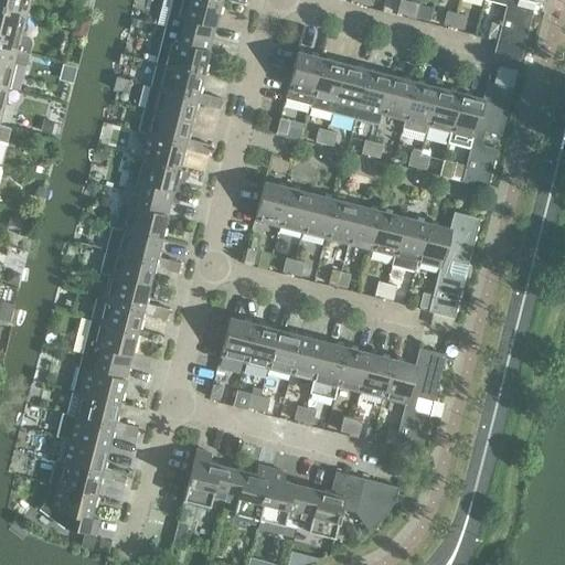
[(0,0),(0,7),(27,14),(30,0),(0,0)]
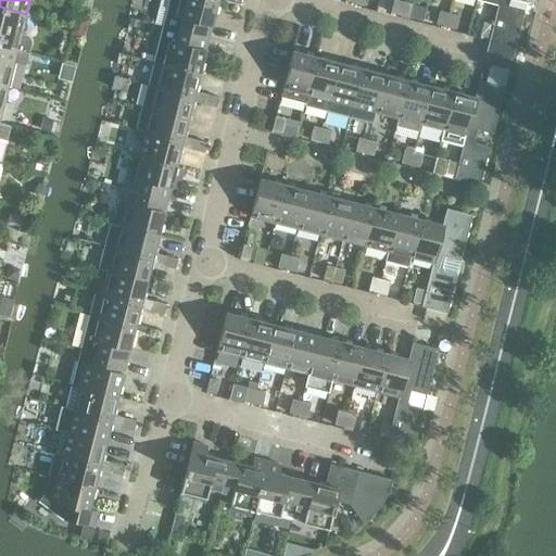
[(209,38),(217,2),(206,0),(174,0),(174,1),(175,4),(176,8),(174,16),(166,14),(163,26),(209,38)]
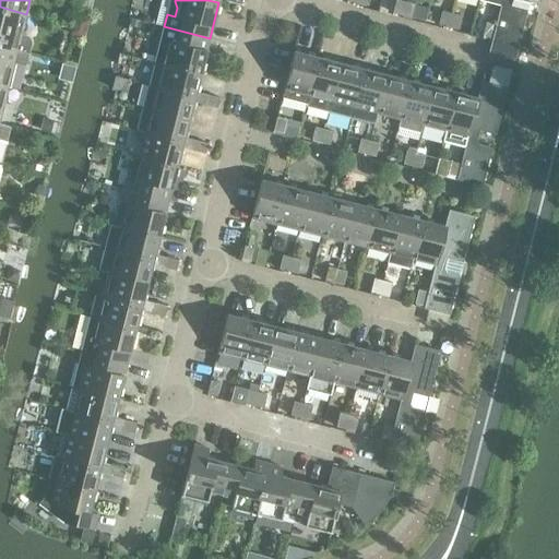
[(402,15),(405,1),(399,0),(395,0),(393,13),(402,15)]
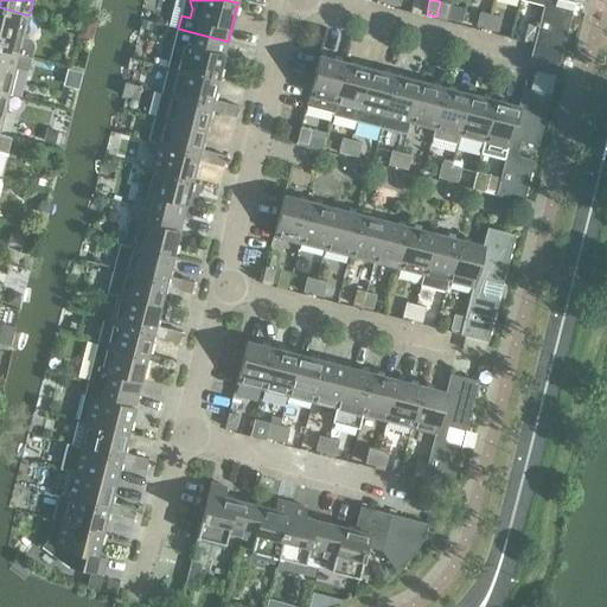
[(562,51),(574,0),(545,0),(544,5),(538,26),(535,42),(534,44),(562,51)]
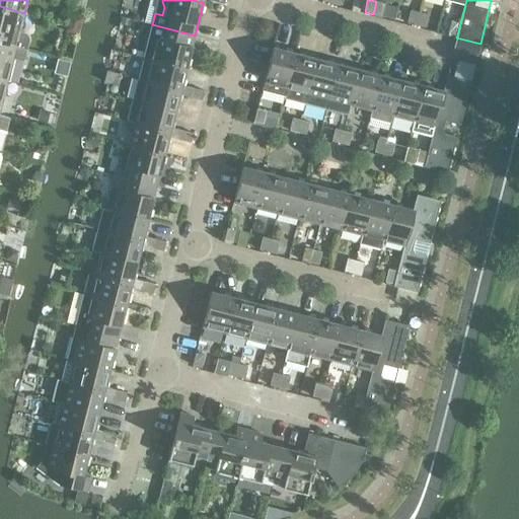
[(385,4),(376,1),(373,14),(381,16),(385,4)]
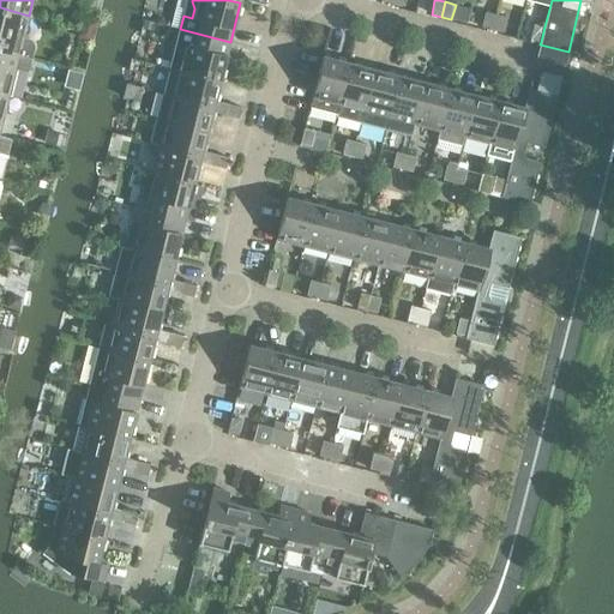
[(29,16),(0,7),(0,50),(32,60),(35,49),(35,46),(32,42),(30,40),(23,38),(29,16)]
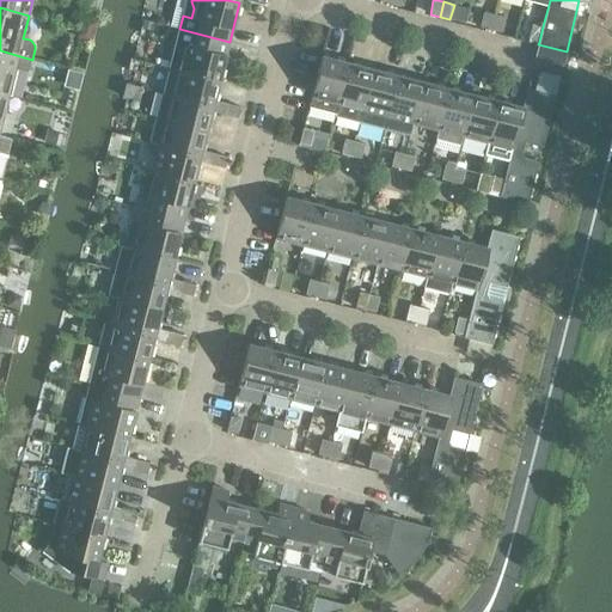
[(490,29),(494,14),(484,12),(481,26),(490,29)]
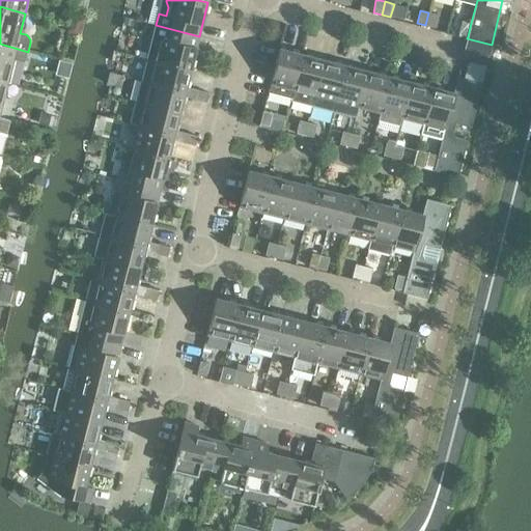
[(437,15),(428,12),(425,25),(434,27),(437,15)]
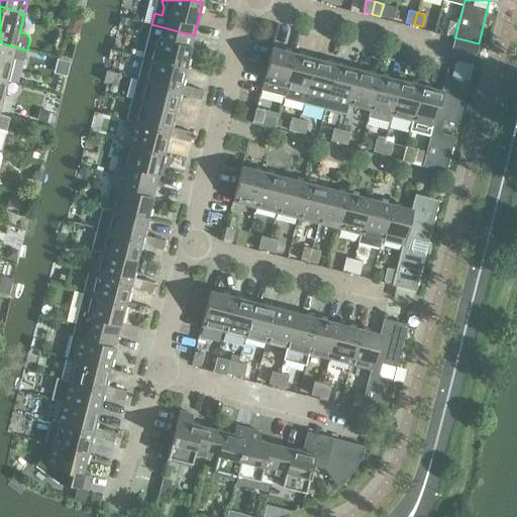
[(70,16),(68,24),(80,27),(82,19),(70,16)]
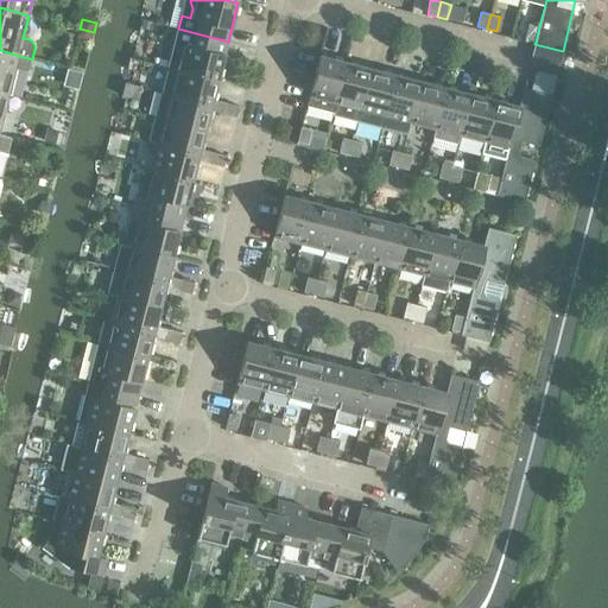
[(144,20),(141,29),(151,31),(153,23),(144,20)]
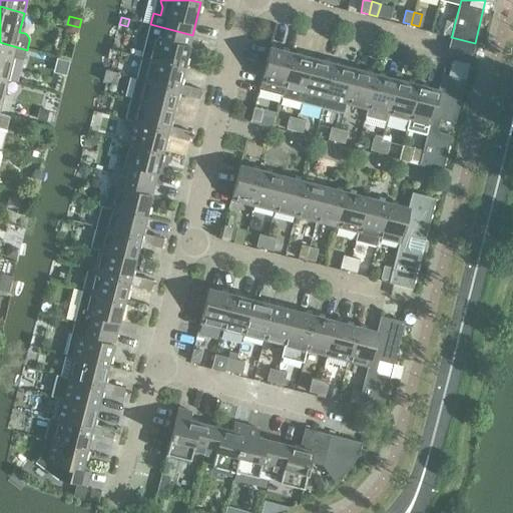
[(452,35),(455,22),(446,20),(443,33),(452,35)]
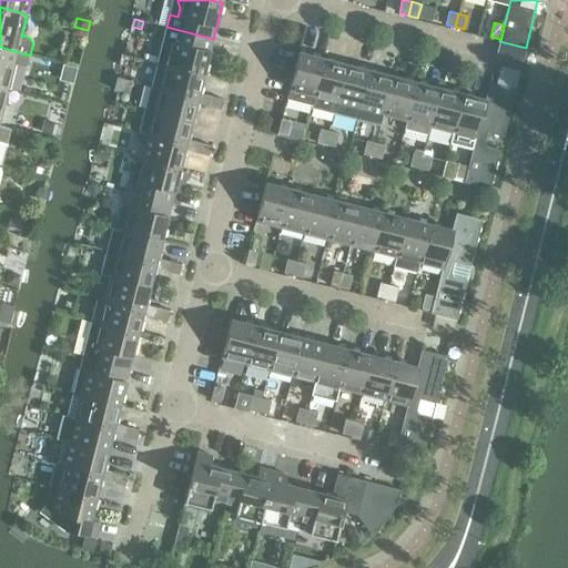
[(74,27),(72,36),(85,39),(88,30),(74,27)]
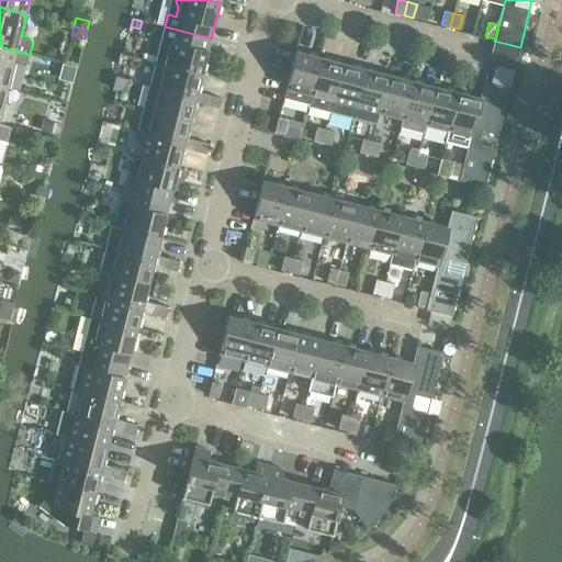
[(201,75),(211,38),(165,26),(161,38),(169,41),(167,48),(165,52),(163,55),(160,58),(159,63),(156,62),(155,63),(163,65),(164,64),(201,75)]
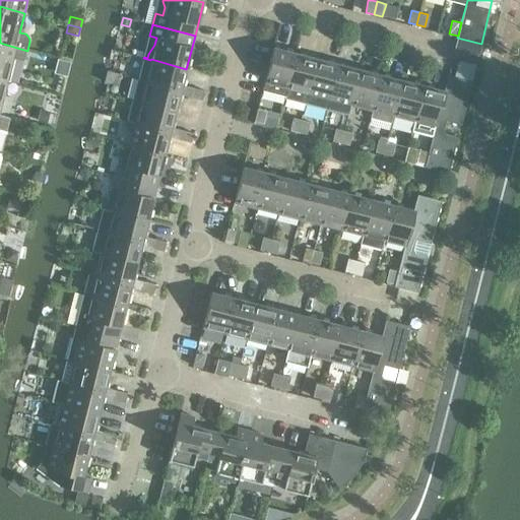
[(0,79),(19,84),(27,51),(0,43),(0,79)]
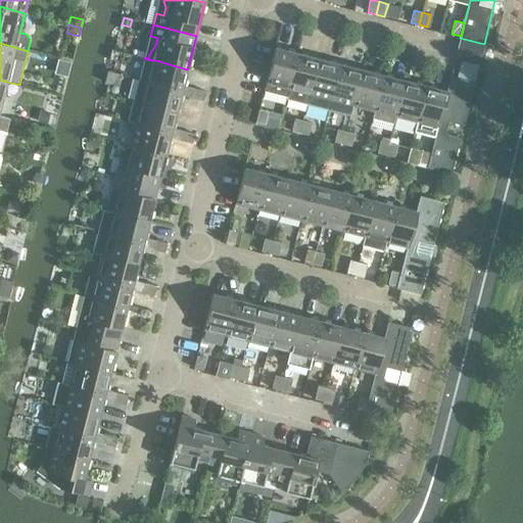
[(286,96),(297,54),(275,48),(265,91),(286,96)]
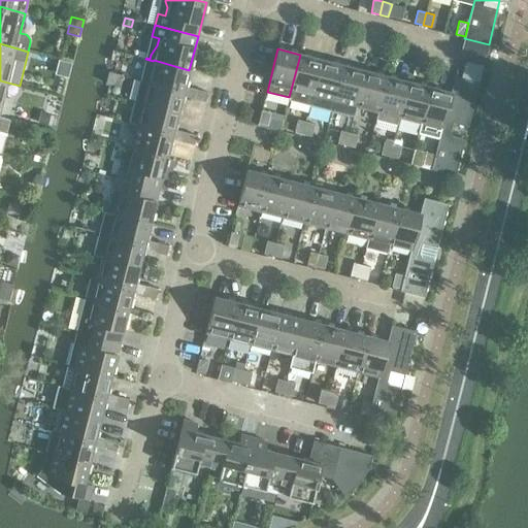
[(310,105),(322,60),(300,55),(289,97),(289,100),(310,105)]
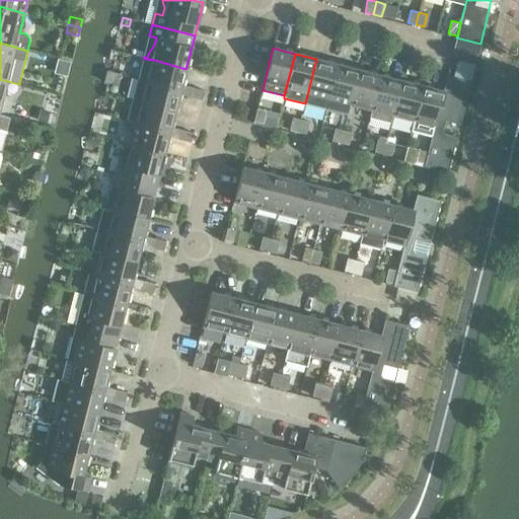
[(181,85),(186,69),(151,59),(150,60),(143,58),(138,78),(180,89),(179,94),(191,97),(193,88),(181,85)]
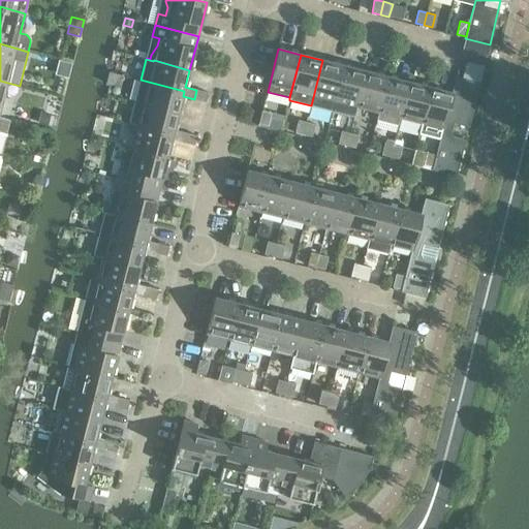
[(335,101),(344,65),(322,60),(311,105),(333,111),(335,101)]
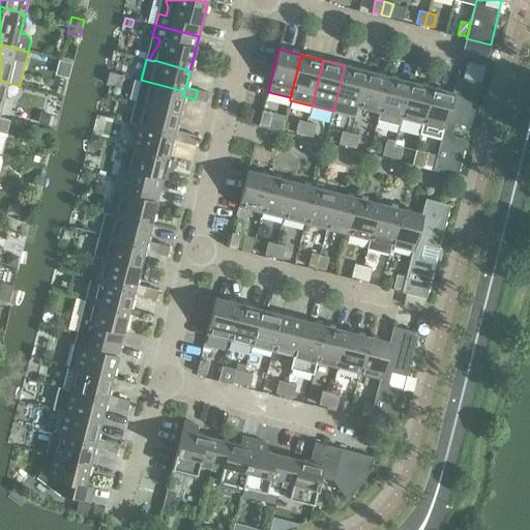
[(357,107),(366,71),(345,65),(335,101),(351,106),(348,114),(355,116),(357,107)]
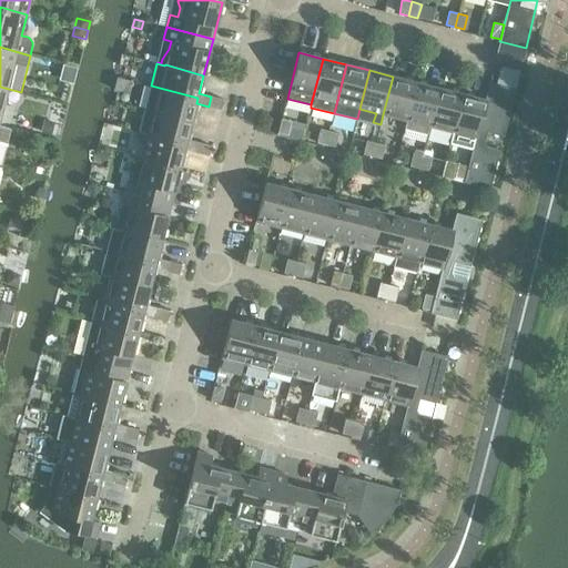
[(406,121),(416,82),(393,77),(383,114),(406,121)]
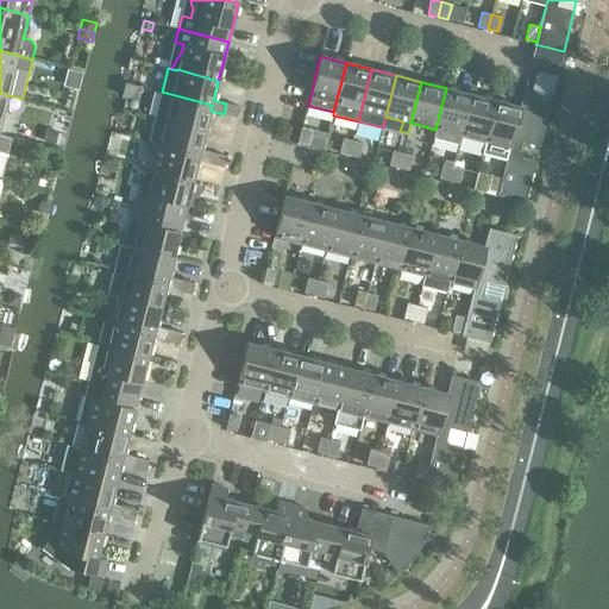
[(126,85),(124,96),(136,99),(139,87),(126,85)]
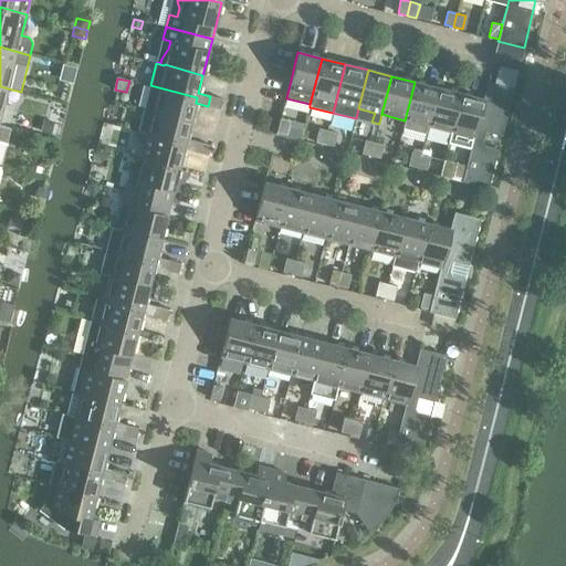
[(428,126),(438,87),(415,82),(405,121),(428,126)]
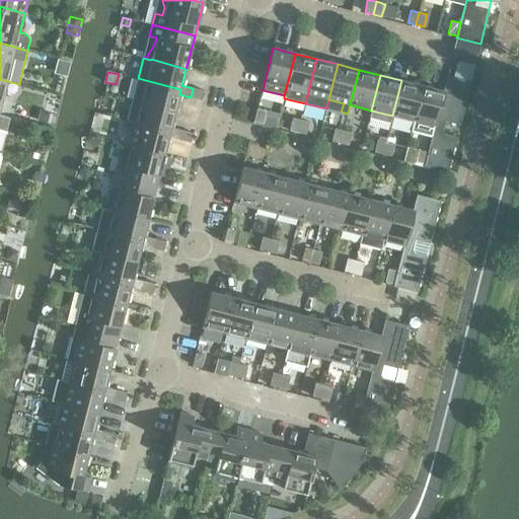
[(447,75),(443,91),(444,91),(435,127),(434,127),(428,152),(424,164),(424,167),(448,173),(457,137),(444,134),(442,131),(445,121),(460,125),(471,81),(458,78),(457,83),(447,81),(448,76),(447,75)]
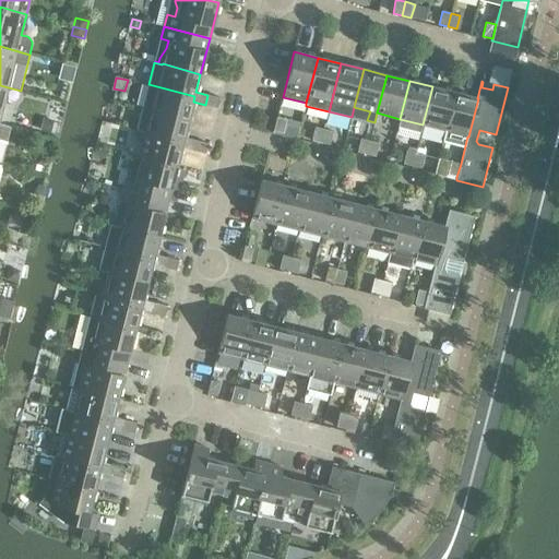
[(189,119),(193,102),(194,96),(149,84),(142,107),(189,119)]
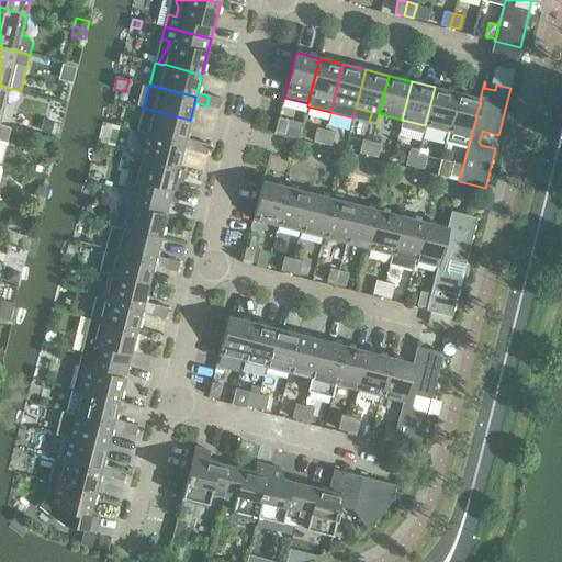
[(21,91),(0,86),(0,125),(11,128),(10,127),(11,124),(11,121),(10,116),(13,101),(17,99),(18,96),(19,92),(20,92),(21,91)]
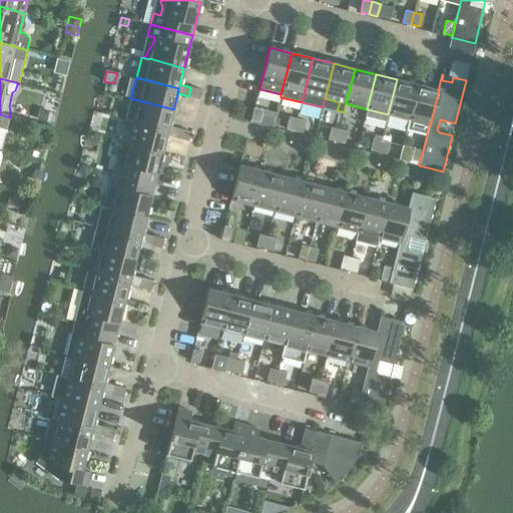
[(409,119),(418,85),(397,79),(388,114),(409,119)]
